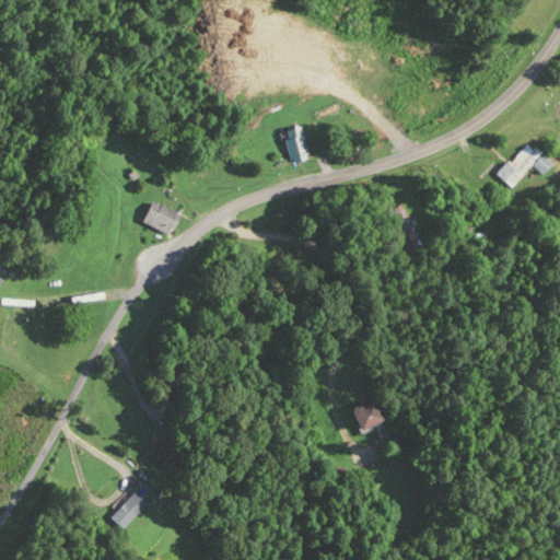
[(286,130),(293,162),(311,158),(304,127),(286,130)]
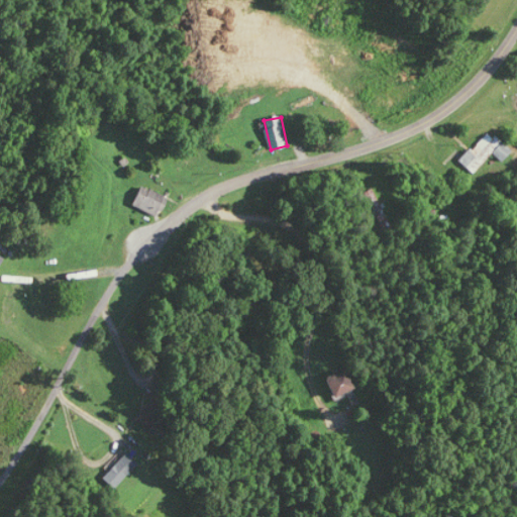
[(502,162),(512,151),(490,130),(461,161),(474,173),(493,153),(502,162)]
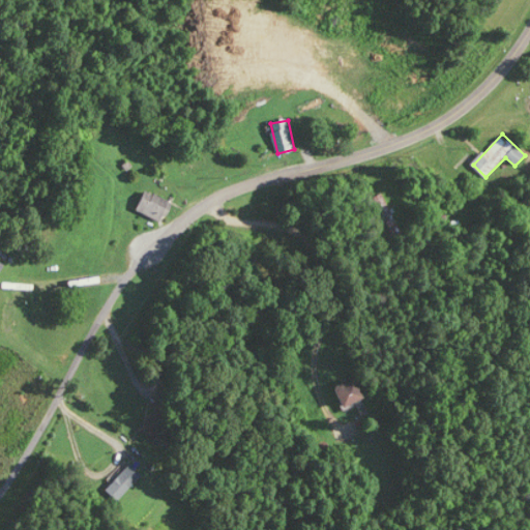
[(166,222),(173,201),(145,192),(138,211),(166,222)]
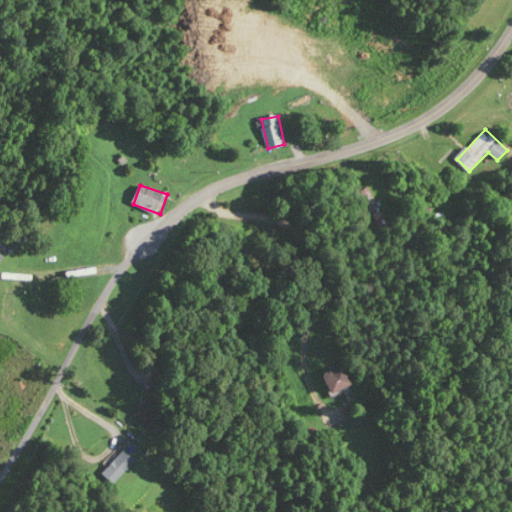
[(332,393),(352,384),(343,366),(323,375),(332,393)]
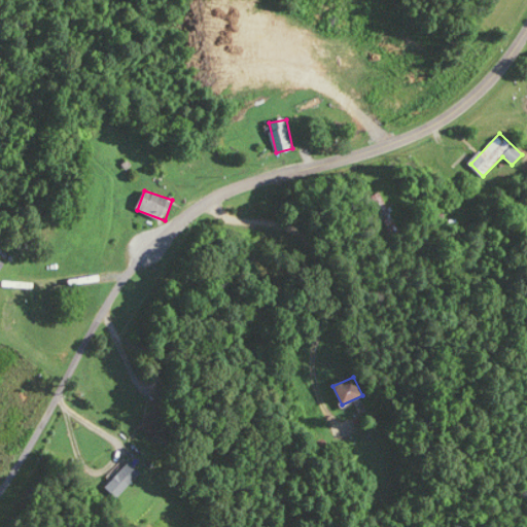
[(117,498),(141,472),(129,461),(105,487),(117,498)]
